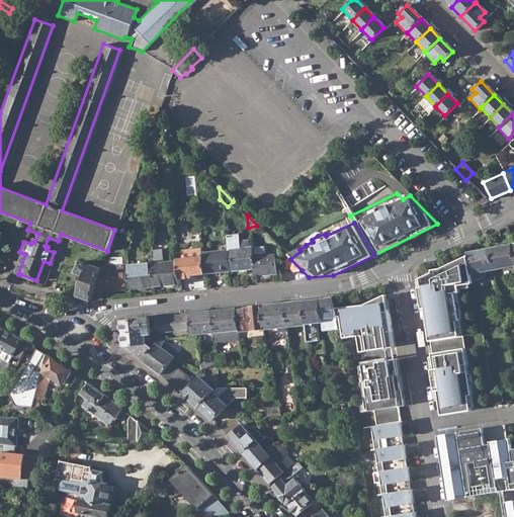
[(232,269),(252,267),(251,253),(250,247),(250,242),(249,239),(238,240),(238,234),(224,235),(226,250),(230,249),(232,269)]
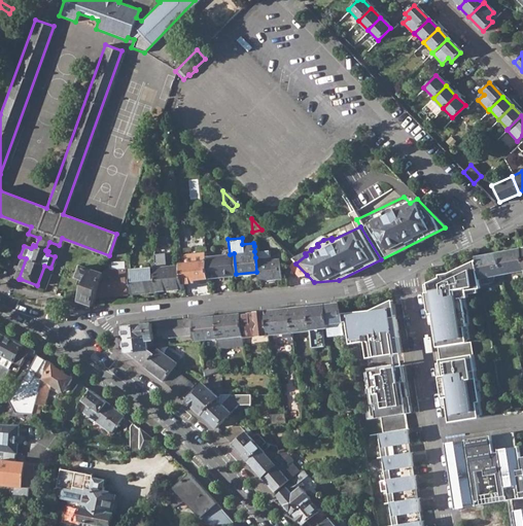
[(497,274),(520,270),(516,249),(493,252),(497,274)]
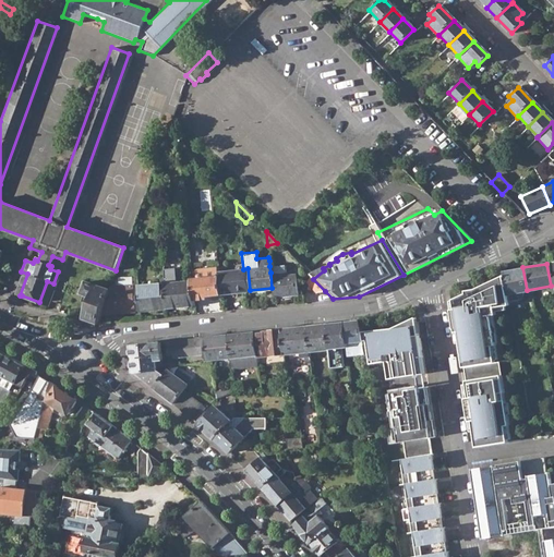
[(191,299),(189,280),(175,281),(175,277),(167,277),(166,265),(160,265),(161,283),(164,307),(191,305),(191,299)]
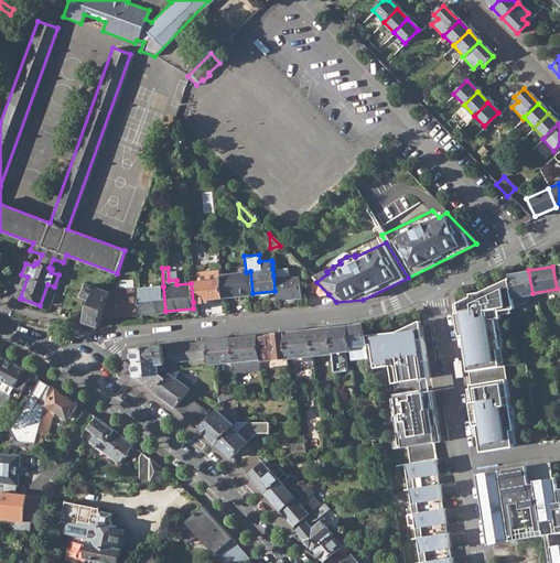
[(217,268),(190,271),(191,283),(193,302),(210,301),(208,298),(221,298),(218,278),(218,274),(217,268)]
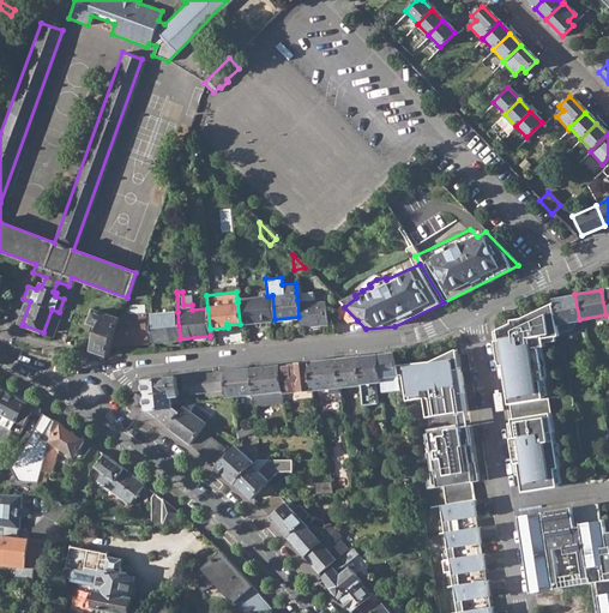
[(574,294),(550,299),(550,302),(555,324),(556,332),(571,329),(573,326),(572,320),(579,319),(574,294)]
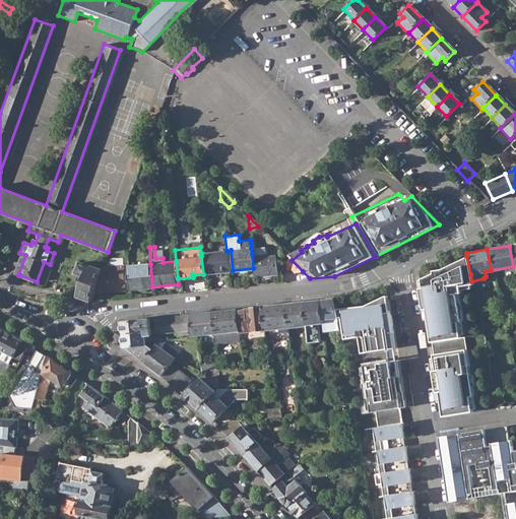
[(292,260),(302,252),(301,250),(287,256),(292,260)]
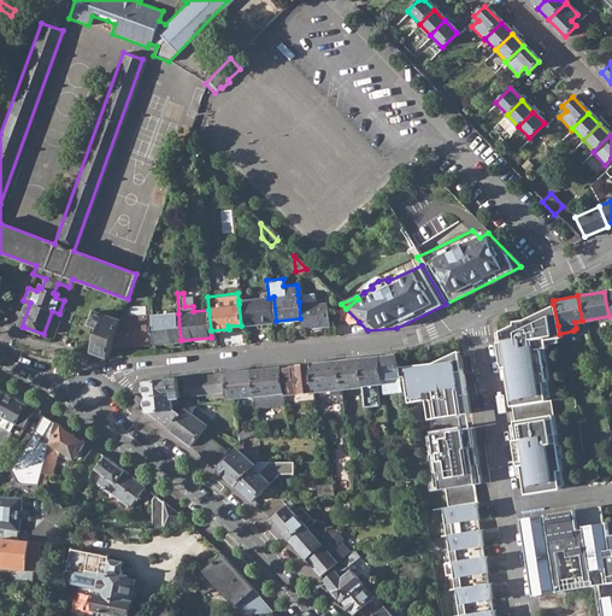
[(269,298),(239,300),(239,304),(241,326),(270,322),(269,298)]
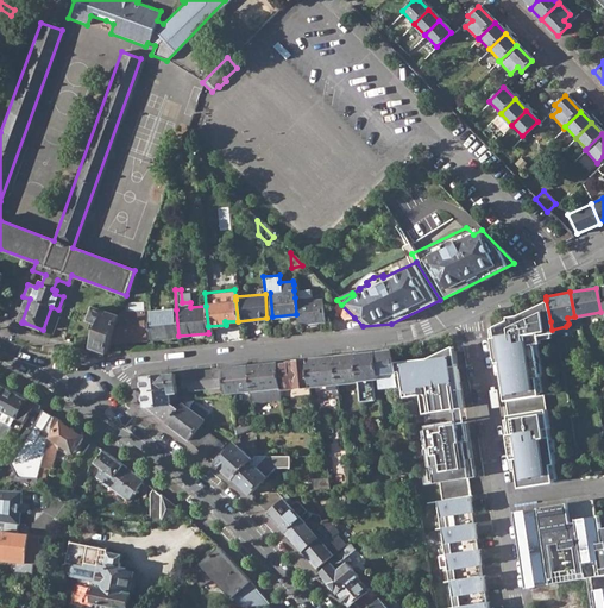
[(21,323),(30,299),(23,296),(14,320),(21,323)]
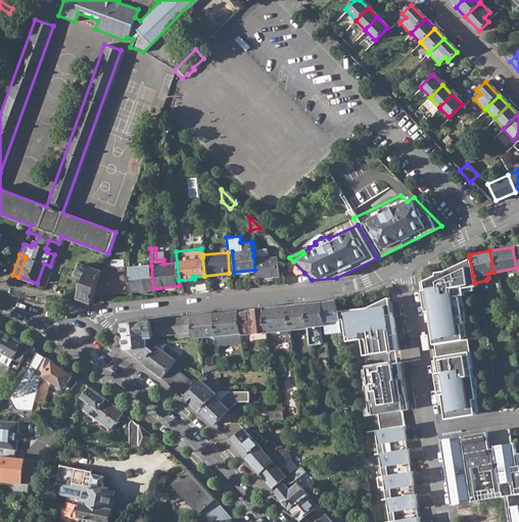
[(263,254),(253,255),(254,270),(255,278),(277,276),(275,256),(264,257),(263,255),(263,254)]
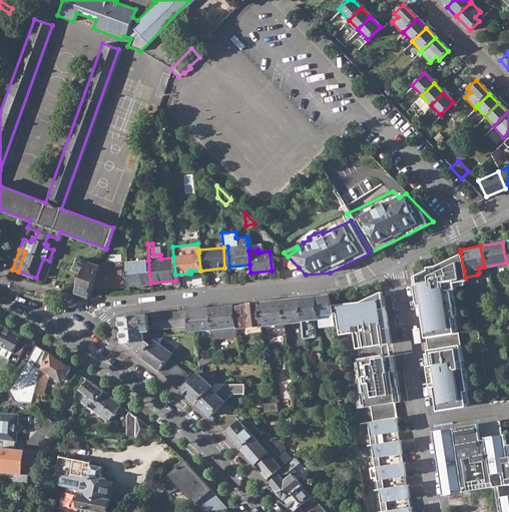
[(289,269),(299,268),(288,257),(284,252),(279,259),(289,269)]
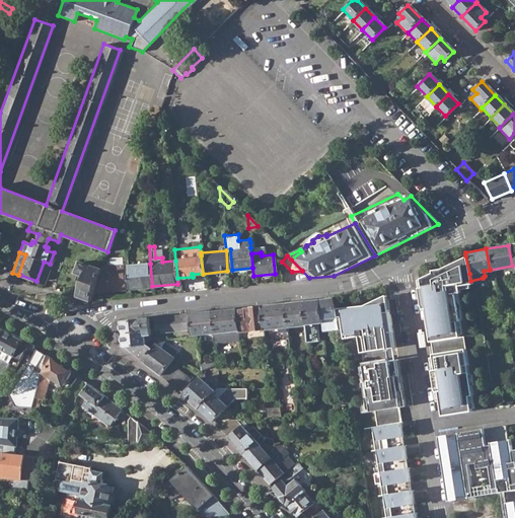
[(416,280),(425,342),(429,341),(458,336),(455,321),(459,320),(456,304),(454,305),(452,293),(458,292),(457,286),(471,283),(470,281),(469,274),(465,255),(416,280)]
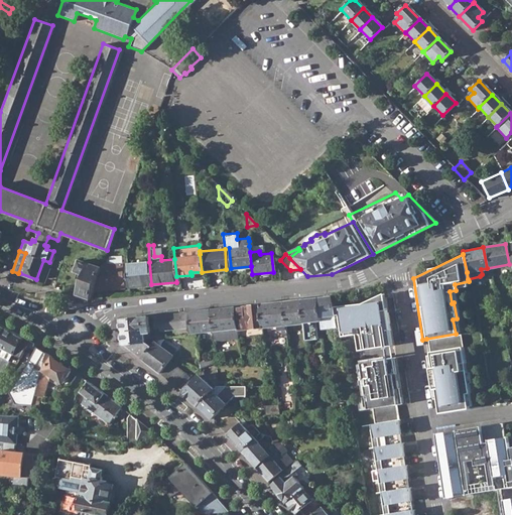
[(42,281),(49,262),(43,260),(36,279),(42,281)]
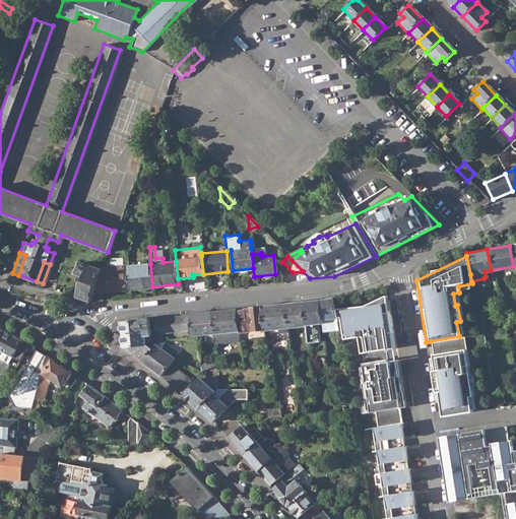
[(92,293),(101,271),(79,263),(75,273),(84,276),(77,297),(81,299),(89,301),(92,293)]
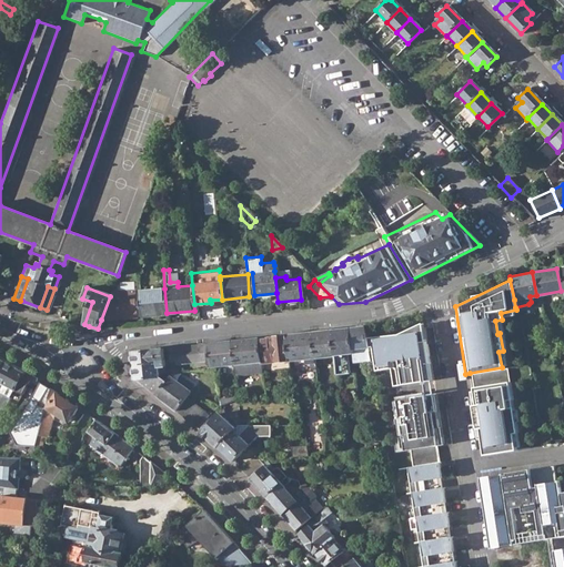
[(110,296),(101,320),(134,316),(133,300),(133,290),(120,291),(120,293),(113,287),(110,296)]
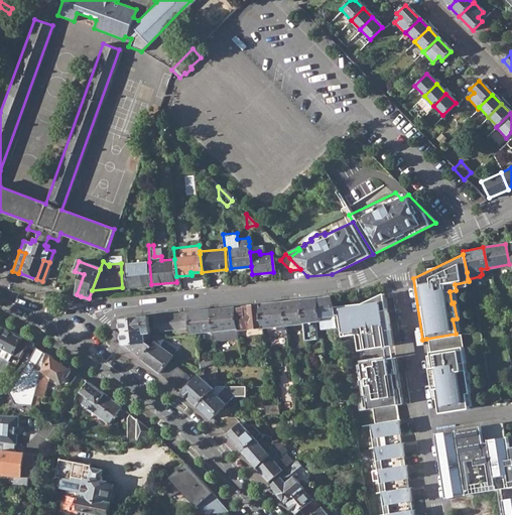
[(151,284),(149,262),(125,264),(125,272),(127,287),(151,284)]
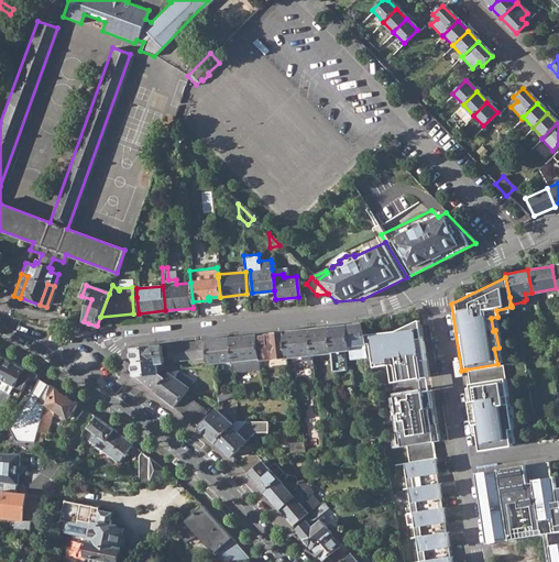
[(366,356),(368,362),(377,361),(379,365),(387,364),(390,382),(423,376),(420,360),(424,360),(420,340),(415,341),(412,321),(393,330),(362,334),(365,349),(366,356)]
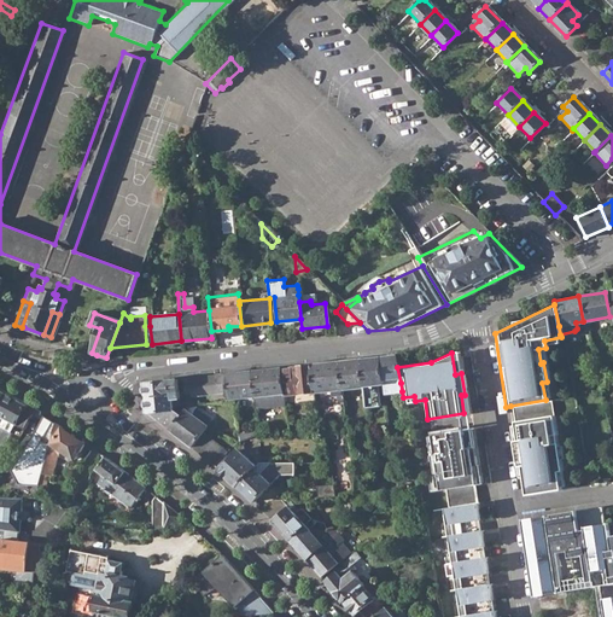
[(381,384),(383,394),(402,391),(401,383),(397,367),(396,355),(379,356),(381,384)]
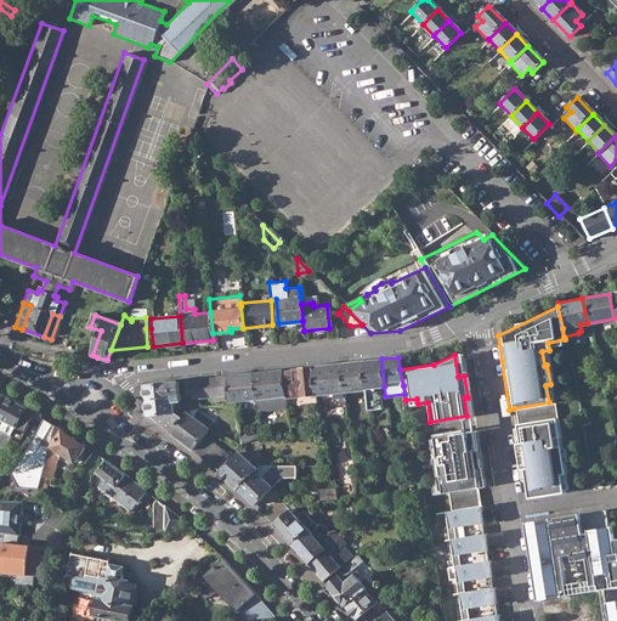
[(372,389),(384,387),(381,359),(361,361),(364,390),(367,410),(374,410),(372,389)]
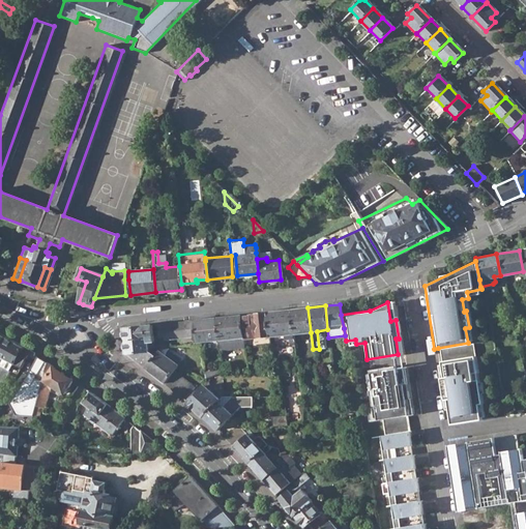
[(291,334),(311,332),(308,307),(288,310),(291,334)]
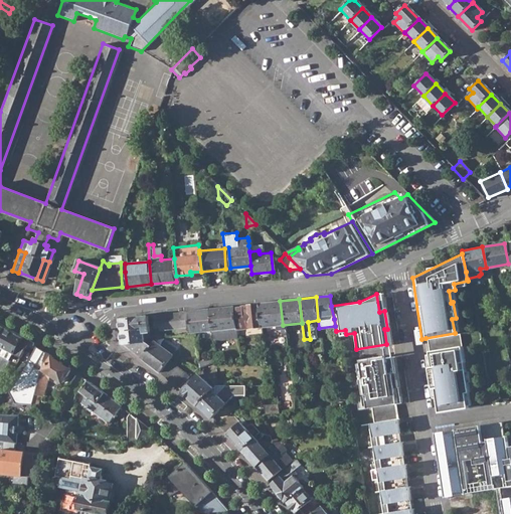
[(259,327),(259,328),(283,325),(280,301),(256,304),(259,327)]
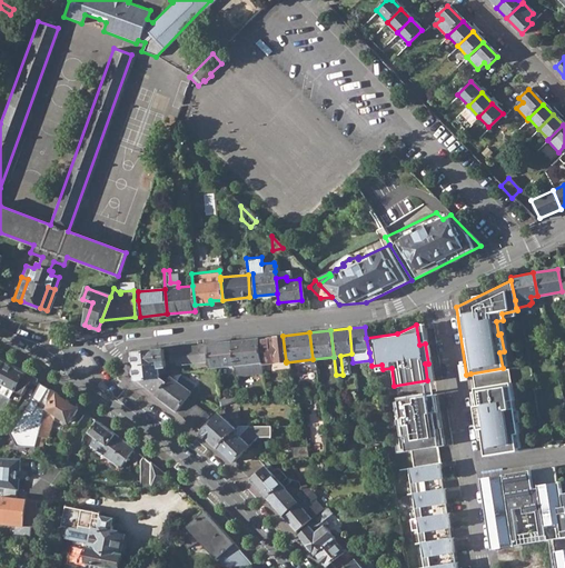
[(258,365),(286,361),(283,336),(256,338),(258,362),(258,365)]
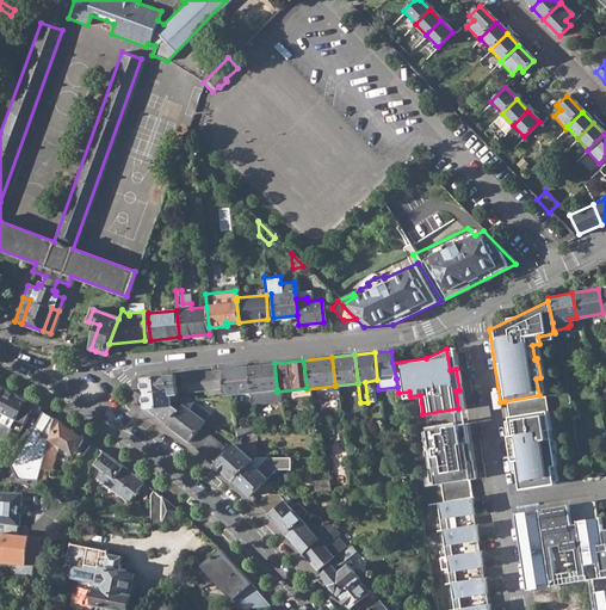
[(249,393),(277,389),(274,363),(246,367),(248,392),(249,393)]
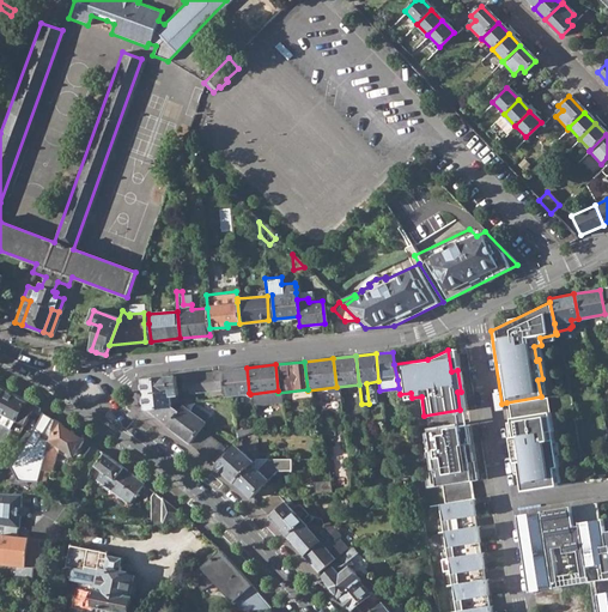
[(223,395),(249,393),(247,368),(219,371),(222,387),(223,395)]
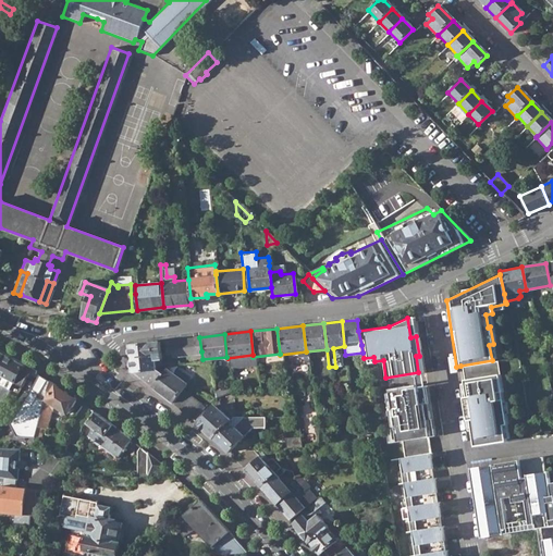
[(164,356),(201,351),(199,337),(163,341),(164,356)]
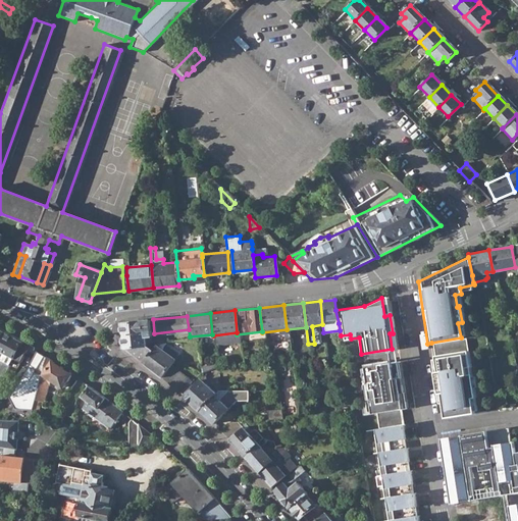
[(144,346),(144,337),(143,333),(149,332),(148,320),(118,323),(121,348),(144,346)]
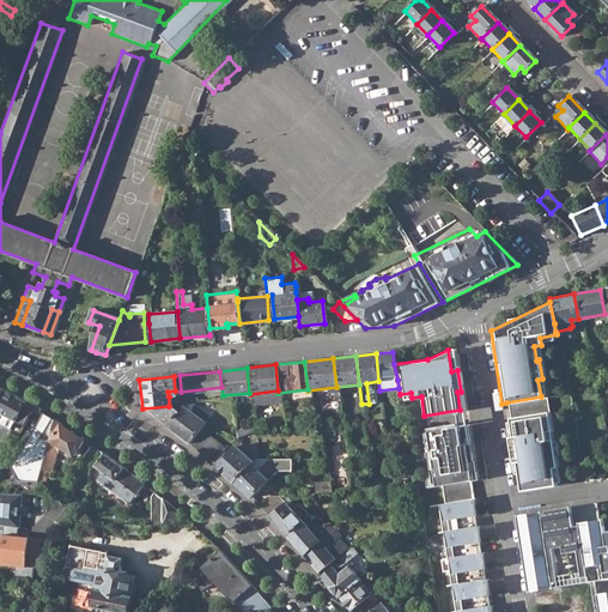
[(0,442),(13,419),(22,424),(30,410),(22,405),(24,401),(2,389),(0,394),(0,442)]
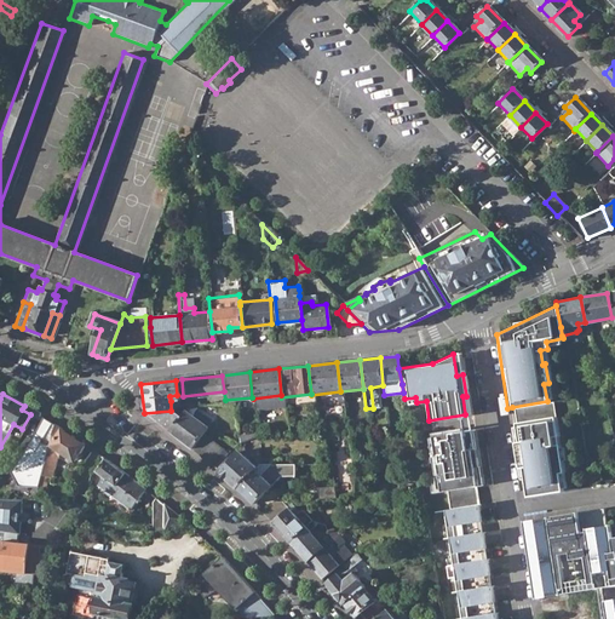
[(512,407),(515,423),(526,420),(524,412),(547,407),(547,401),(512,407)]
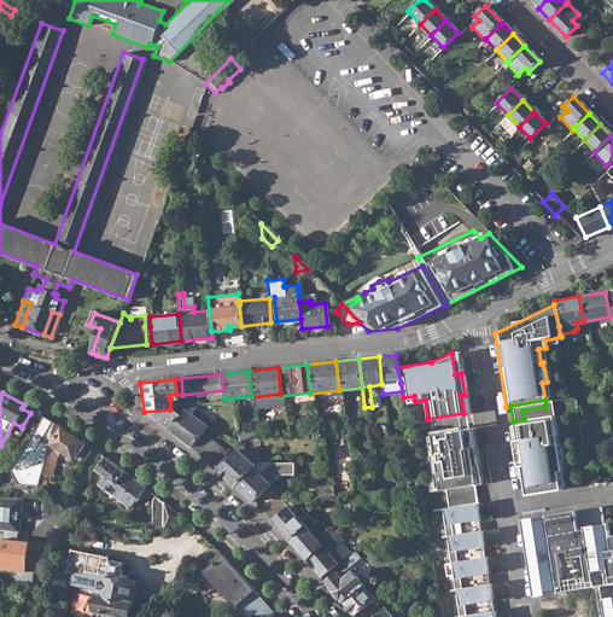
[(520,495),(559,488),(556,471),(560,470),(556,442),(550,443),(549,435),(555,434),(552,414),(548,415),(546,406),(523,411),(524,419),(513,421),(515,440),(512,441),(520,495)]
